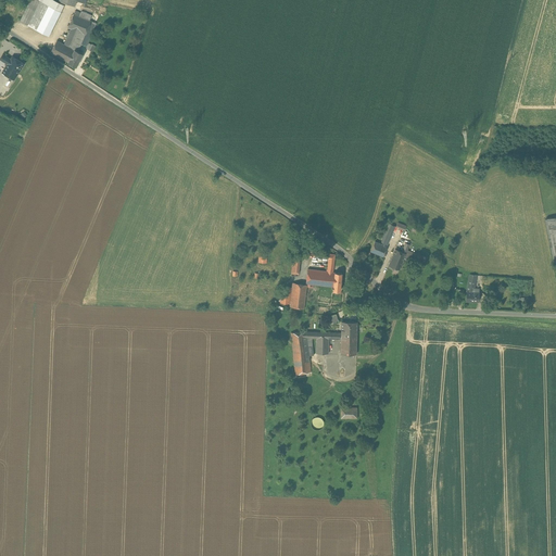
[(38,0),(29,0),(20,21),(27,25),(40,1),(38,0)]
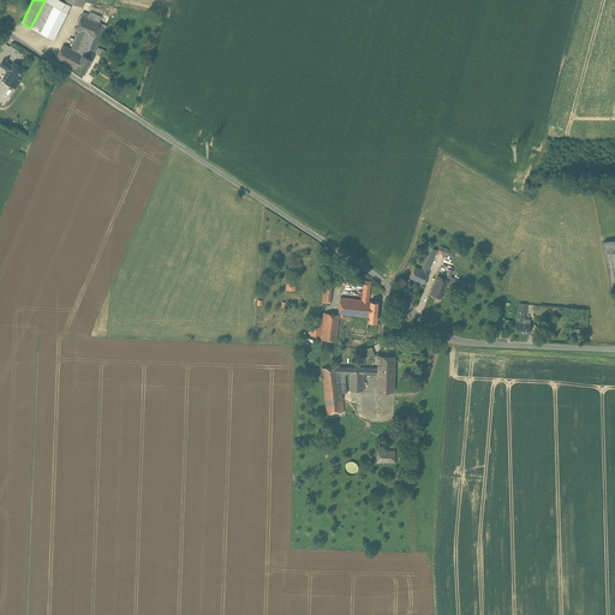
[(67,12),(45,1),(30,28),(54,40),(67,12)]
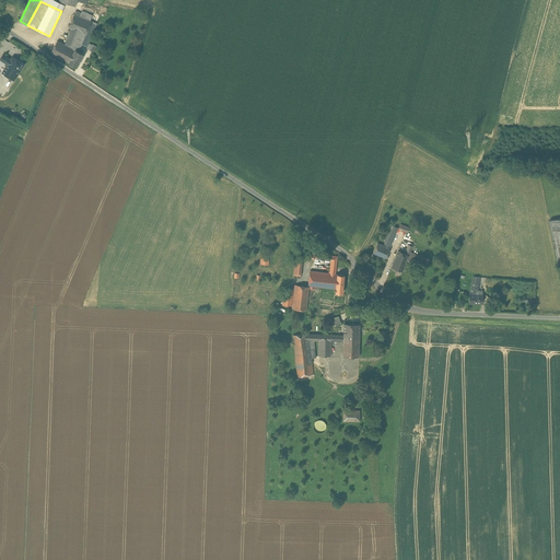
[(92,15),(82,11),(81,13),(76,11),(74,14),(90,21),(92,15)]
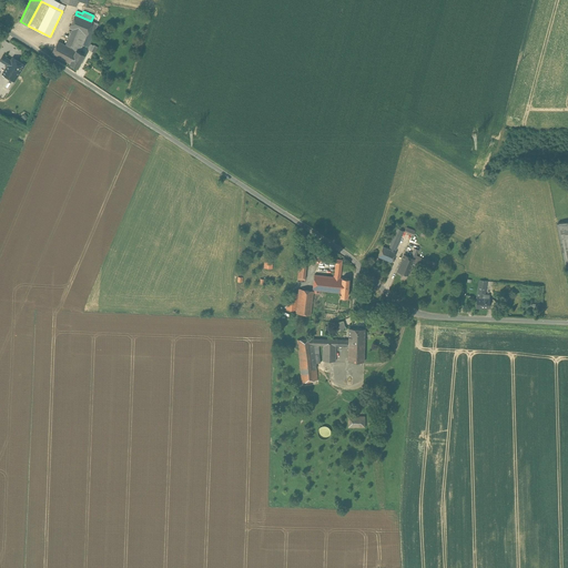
[(75,14),(70,28),(72,29),(88,36),(93,21),(91,21),(75,14)]
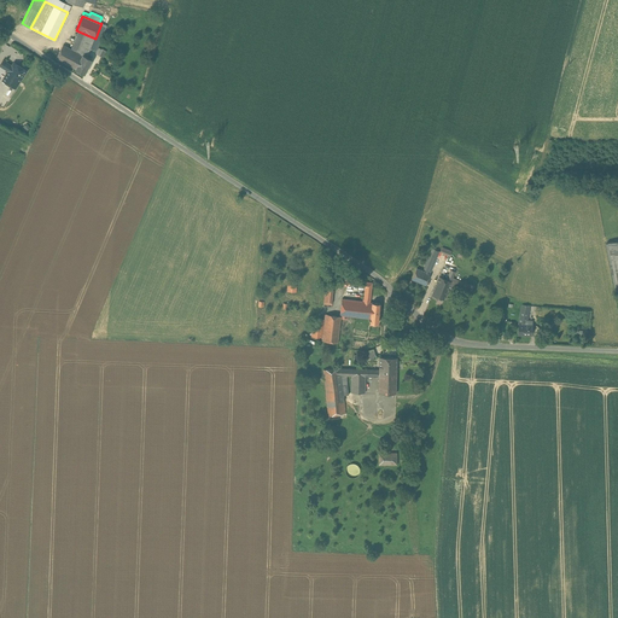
[(95,39),(79,31),(71,50),(80,53),(82,56),(83,54),(85,56),(87,52),(88,52),(89,50),(95,52),(106,25),(101,23),(95,39)]
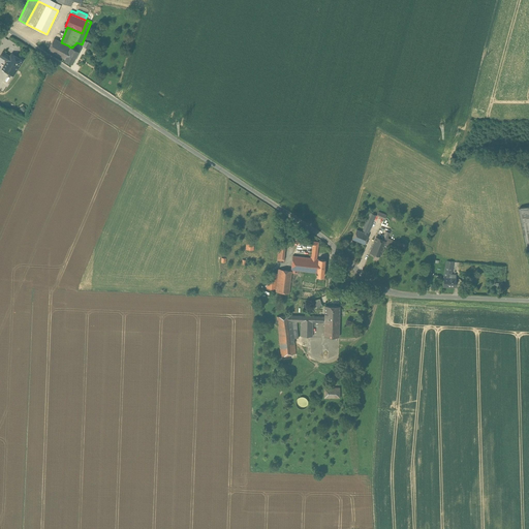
[(61,42),(54,38),(48,50),(62,58),(68,45),(61,42)]
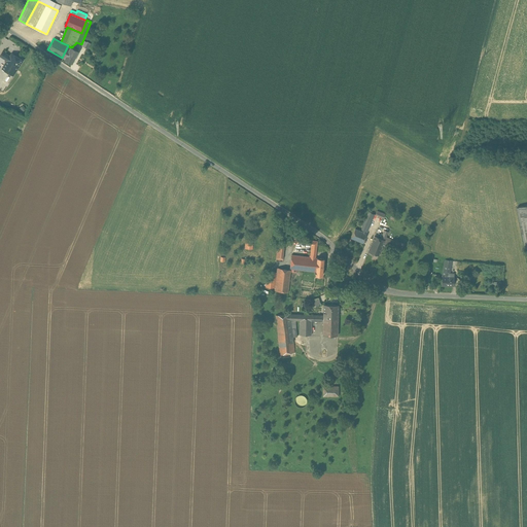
[(86,42),(84,41),(81,46),(88,49),(91,43),(86,41),(86,42)]
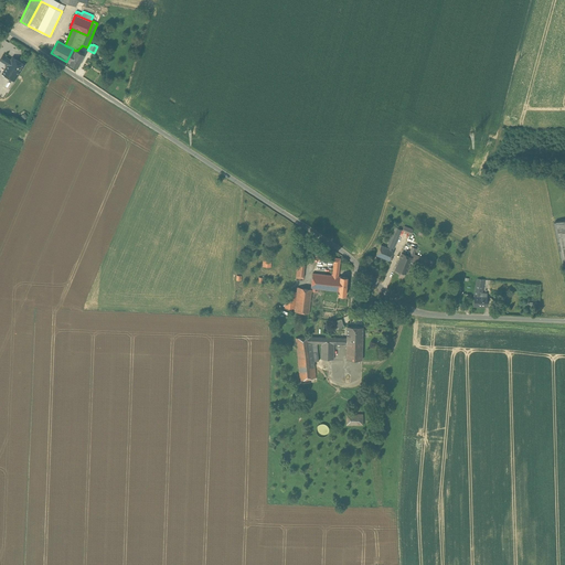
[(73,49),(66,62),(70,63),(68,63),(77,67),(84,54),(77,51),(76,50),(75,51),(73,49)]
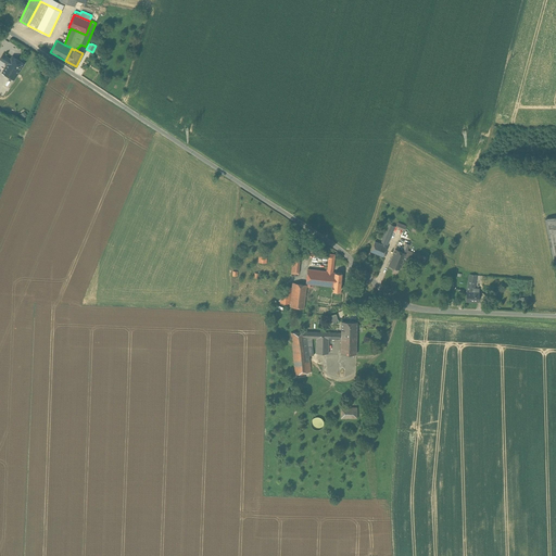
[(24,65),(12,58),(10,61),(2,55),(0,58),(0,62),(7,66),(1,75),(13,81),(24,65)]
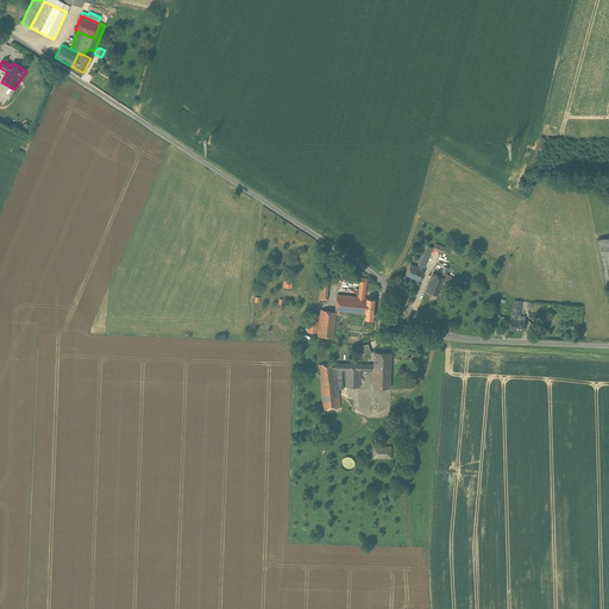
[(426,245),(416,267),(424,270),(433,248),(426,245)]
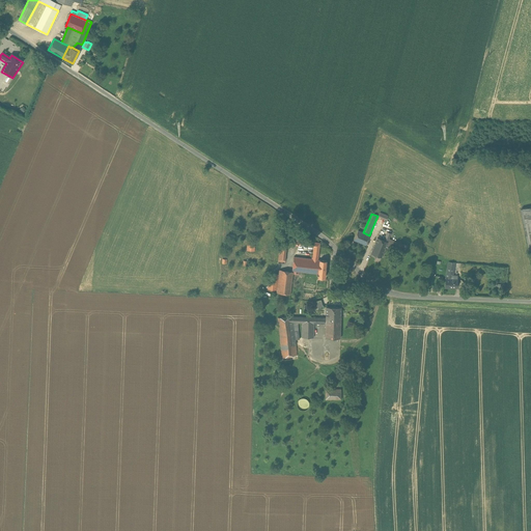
[(363,232),(358,230),(354,240),(365,245),(369,235),(363,232)]
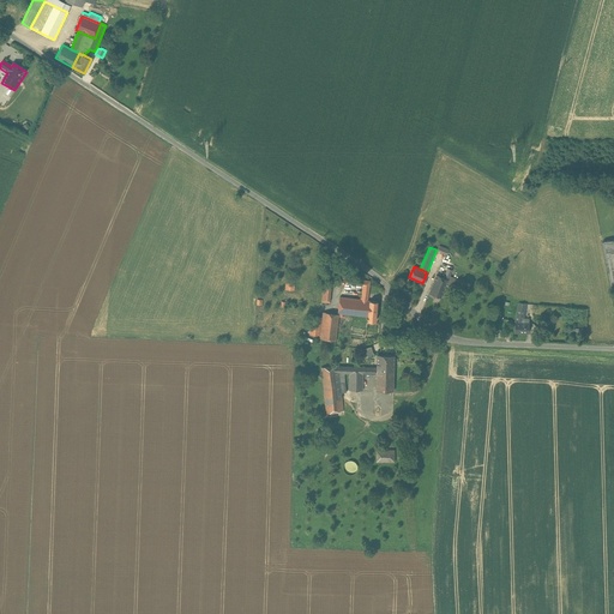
[(332,277),(325,276),(325,275),(323,295),(331,296),(332,277)]
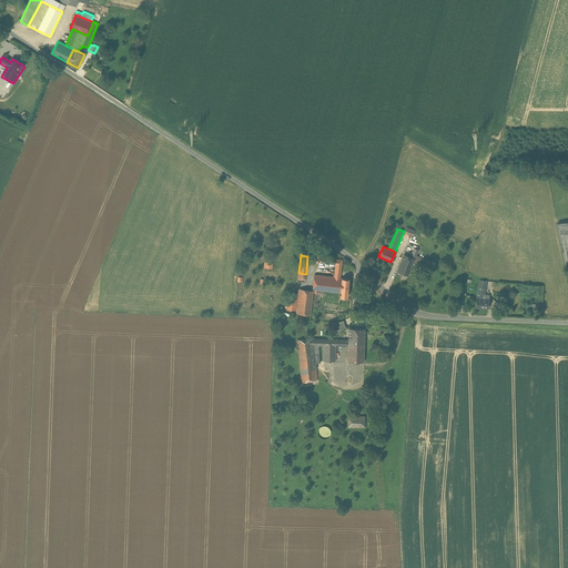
[(411,257),(404,254),(401,263),(412,267),(413,264),(415,259),(411,257)]
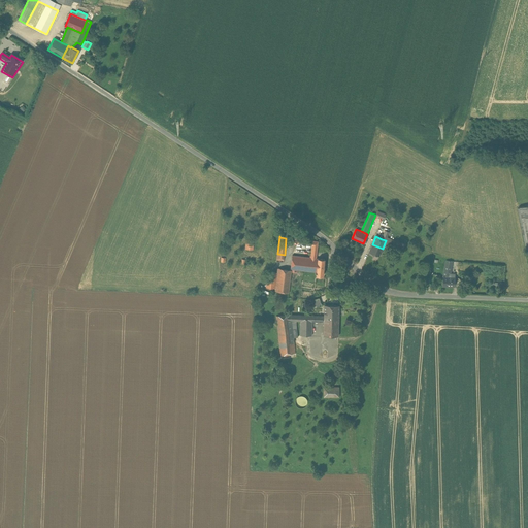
[(401,243),(387,237),(386,240),(384,245),(398,252),(401,243)]
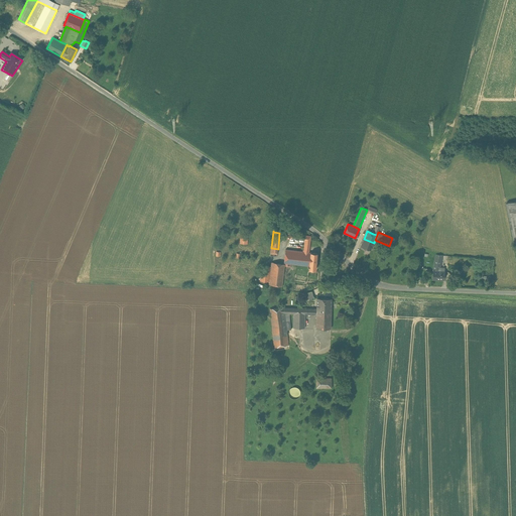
[(302,252),(285,249),(284,263),(290,263),(303,265),(303,263),(304,263),(304,258),(305,258),(305,252),(308,252),(310,236),(291,234),(290,239),(305,241),(303,250),(302,250),(302,252)]
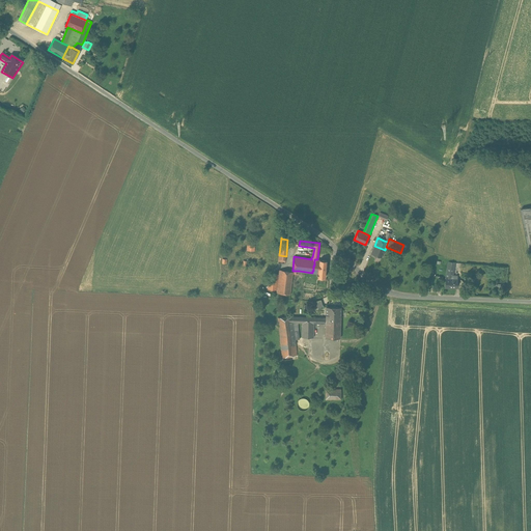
[(385,250),(374,246),(371,253),(382,257),(383,255),(385,250)]
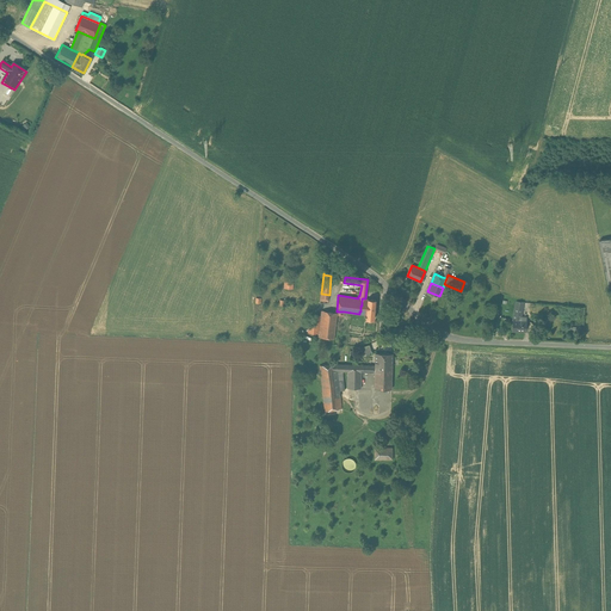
[(376,300),(368,298),(368,300),(365,298),(362,298),(362,306),(360,306),(360,312),(359,312),(359,314),(366,315),(365,315),(365,316),(366,316),(366,320),(372,320),(374,319),(376,300)]
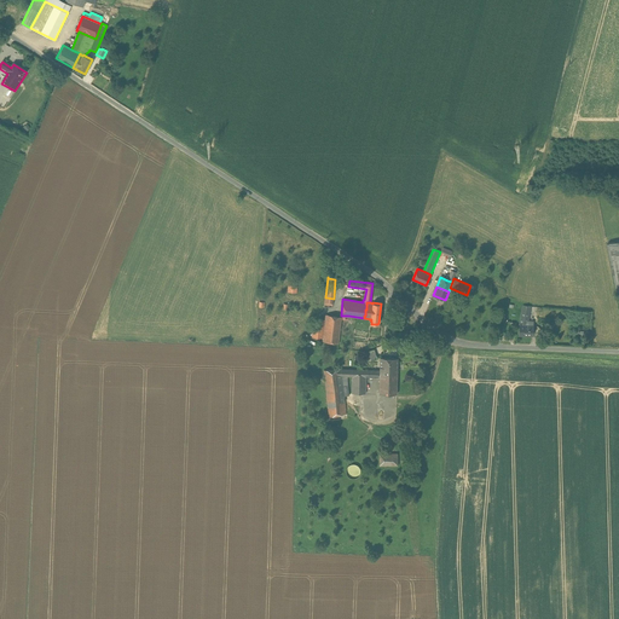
[(522,306),(520,325),(527,325),(528,322),(530,311),(532,311),(532,307),(522,306)]
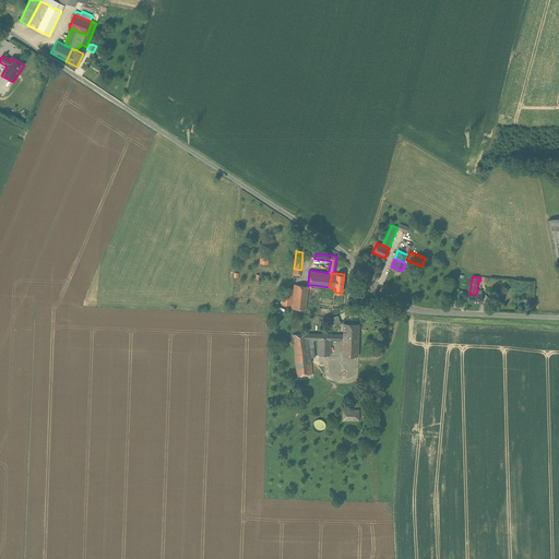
[(308,286),(294,284),(294,288),(292,304),(292,306),(292,308),(306,310),(308,288),(308,286)]
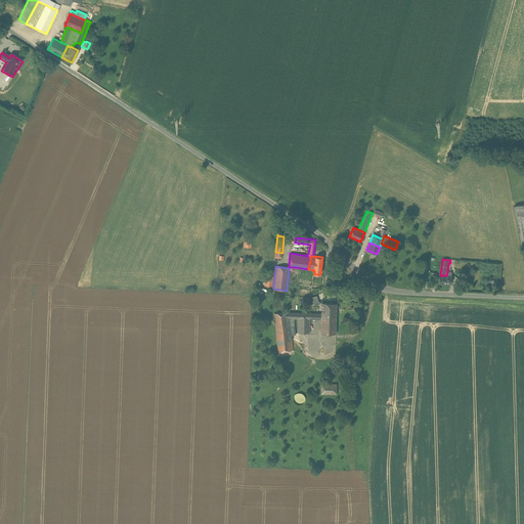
[(275,270),(266,269),(264,286),(273,287),(273,285),(275,270)]
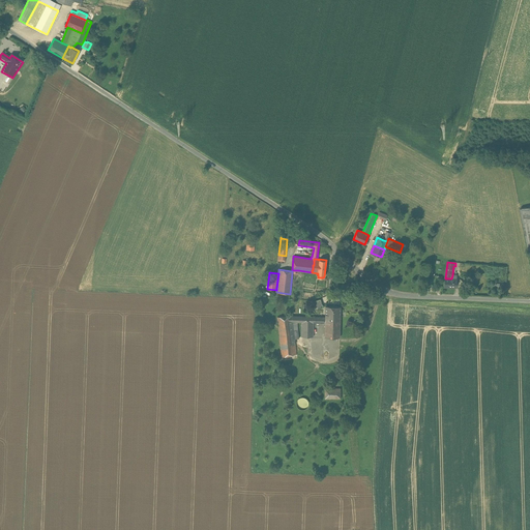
[(451,278),(445,278),(445,287),(450,287),(450,288),(455,288),(455,282),(455,278),(451,278)]
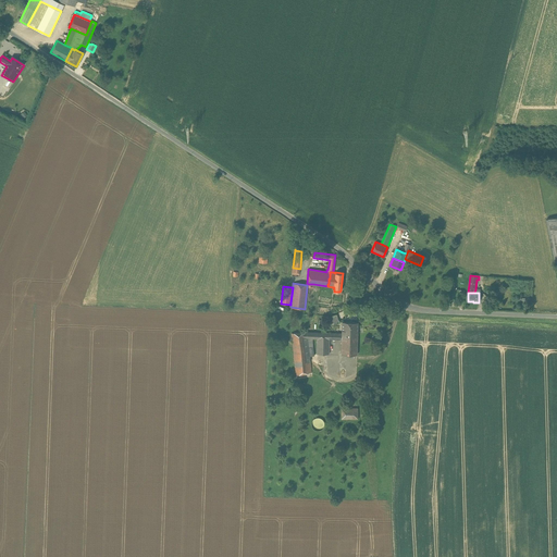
[(336,314),(330,317),(332,324),(339,321),(336,314)]
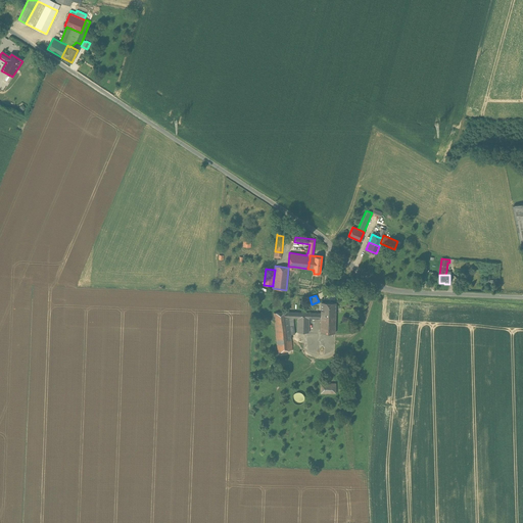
[(336,302),(321,302),(321,313),(321,318),(335,319),(336,302)]
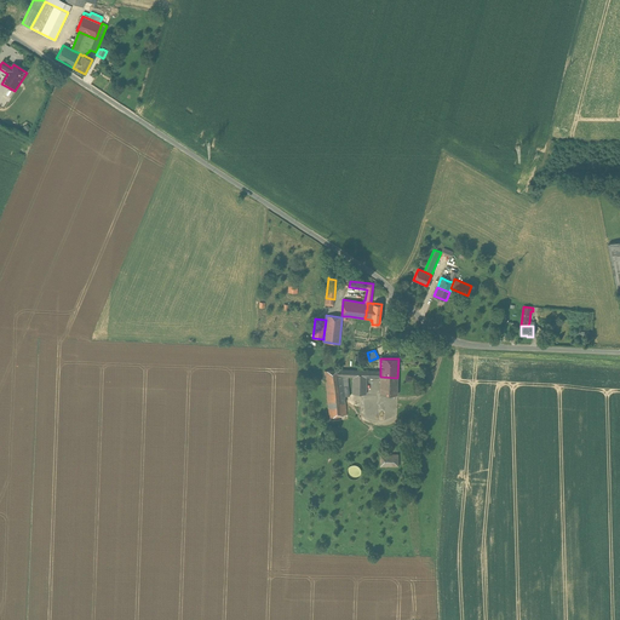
[(342,369),(325,371),(329,418),(346,415),(344,396),(343,377),(342,369)]
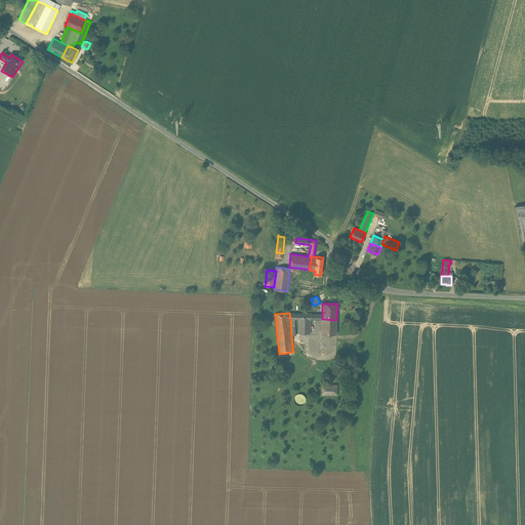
[(322,314),(289,313),(290,319),(294,319),(298,319),(298,333),(310,334),(310,319),(322,320),(322,319),(322,314)]
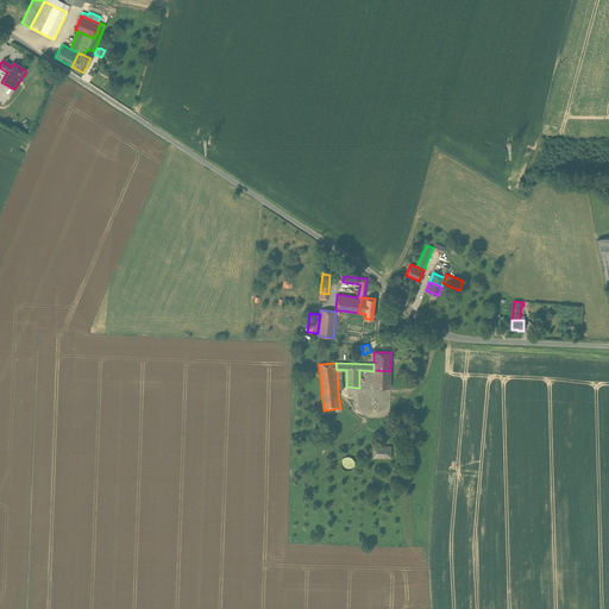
[(390,371),(374,370),(374,371),(374,388),(390,388),(390,371)]
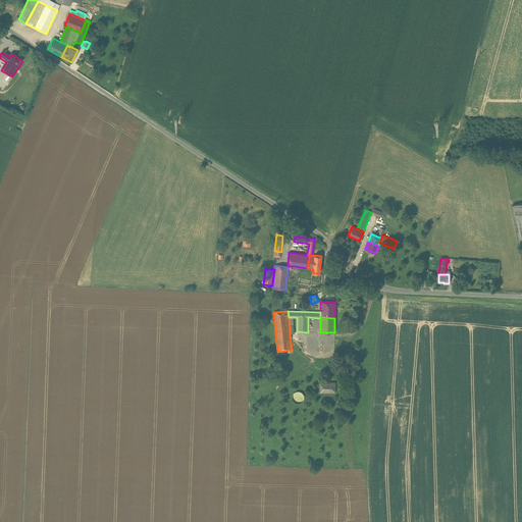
[(335,382),(320,382),(320,393),(335,393),(335,382)]
